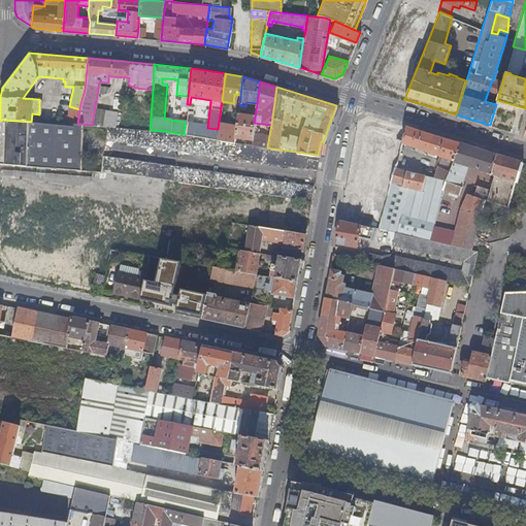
[(253,133),(254,123),(255,117),(238,113),(235,133),(234,136),(252,138),(253,133)]
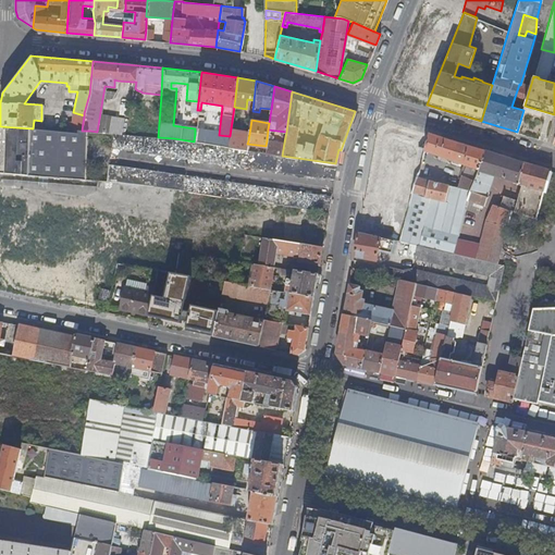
[(0,172),(85,179),(90,131),(82,131),(75,130),(75,134),(33,128),(32,128),(0,126),(0,172)]
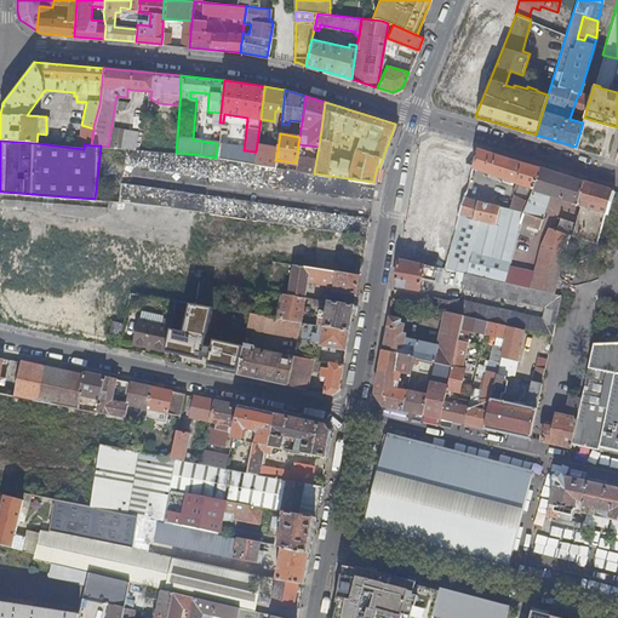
[(176,153),(124,148),(121,164),(187,172),(371,198),(373,182),(314,173),(295,170),(275,167),(255,164),(232,160),(225,159),(216,158),(194,154),(176,153)]
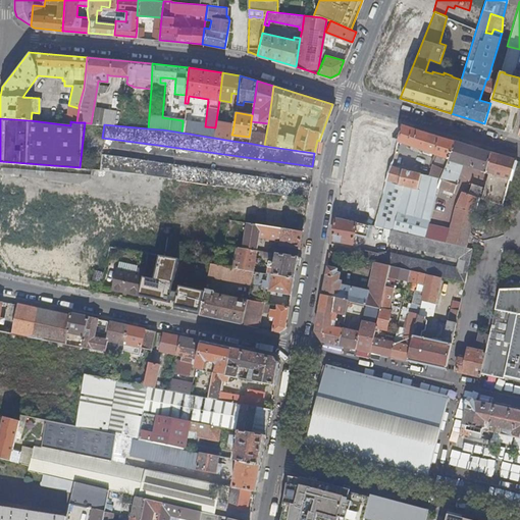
[(454,141),(402,124),(398,141),(423,149),(426,150),(426,152),(429,153),(430,151),(435,153),(432,162),(433,174),(442,176),(454,141)]
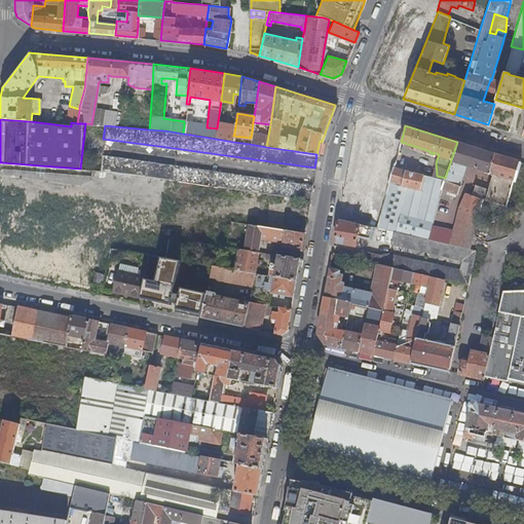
[(184,126),(183,134),(191,135),(192,127),(184,126)]
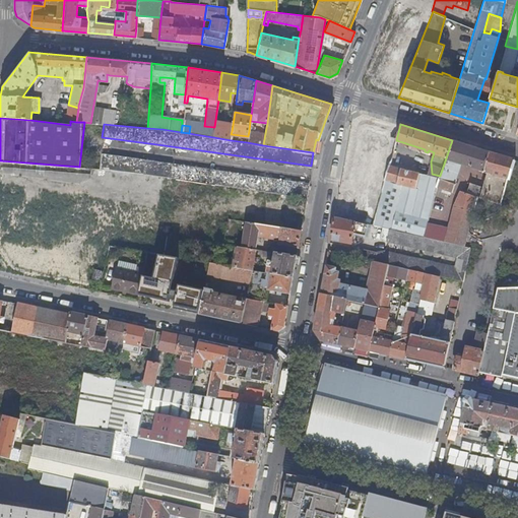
[(195,125),(194,134),(213,137),(214,129),(214,127),(204,126),(195,125)]
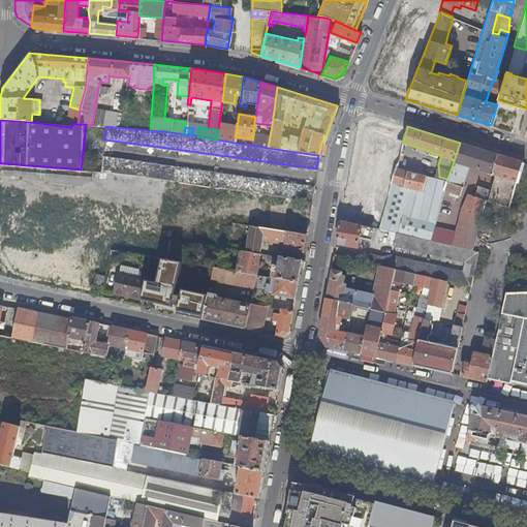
[(217,140),(235,143),(235,136),(236,133),(218,131),(217,140)]
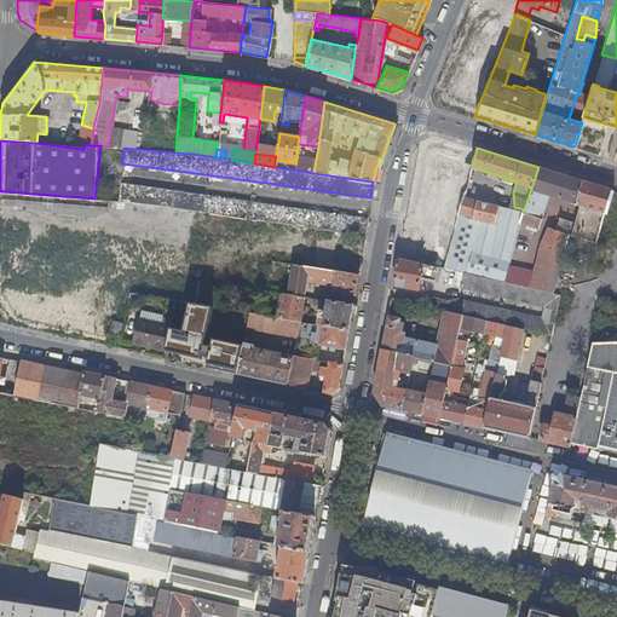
[(294,169),(313,173),(316,159),(297,156),(295,162),(294,169)]
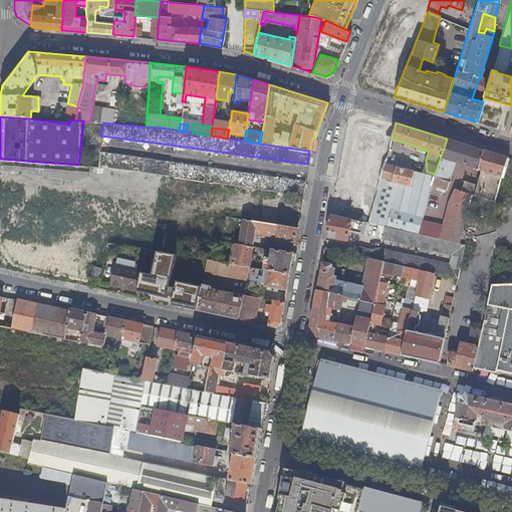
[(459,242),(471,193),(493,200),(495,194),(499,181),(501,176),(507,157),(507,156),(482,149),(447,139),(435,174),(435,175),(432,184),(437,185),(436,188),(442,190),(443,188),(445,188),(447,189),(455,161),(481,169),(477,184),(464,179),(460,189),(456,188),(449,205),(443,225),(422,220),(418,233),(459,242)]
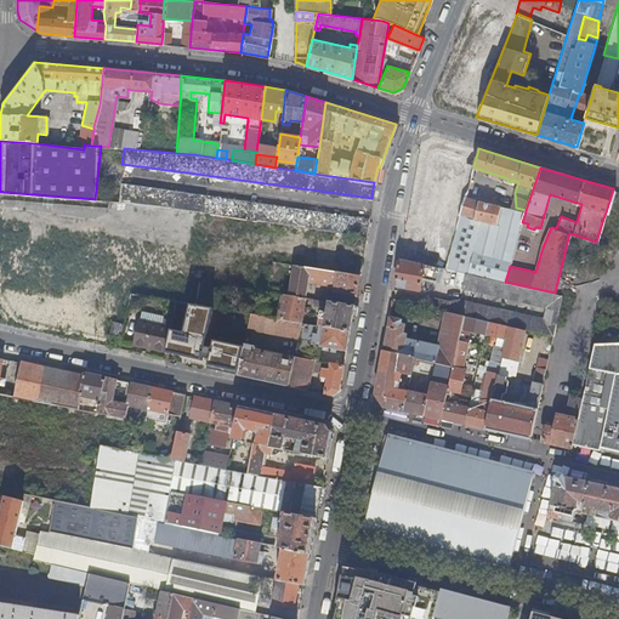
[(106,171),(106,185),(118,185),(118,171),(106,171)]
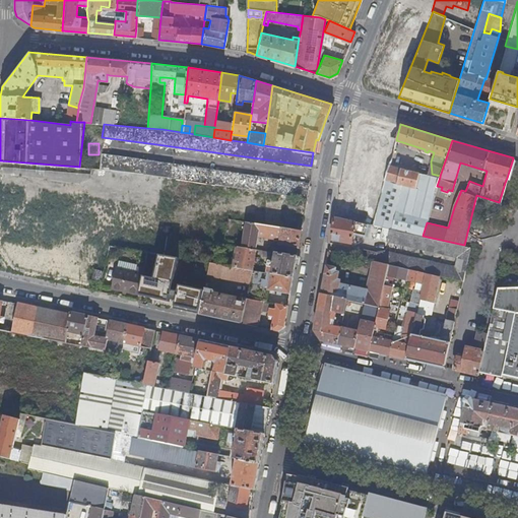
[(100,152),(99,168),(162,176),(213,183),(306,196),(308,181),(199,166),(108,153),(100,152)]
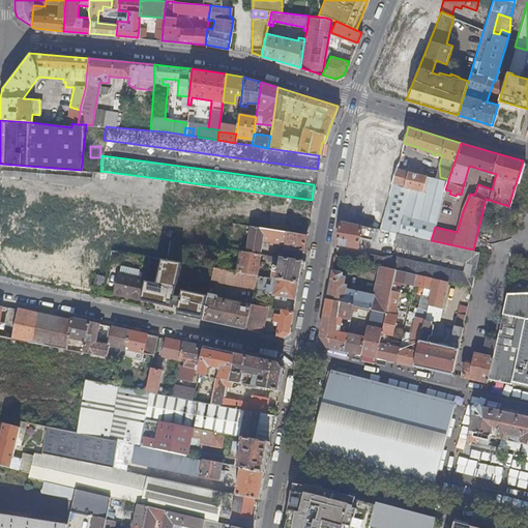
[(527,163),(523,162),(517,181),(527,184),(527,163)]
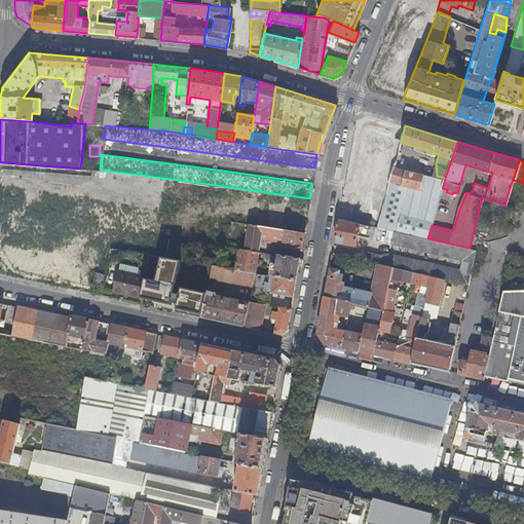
[(393,231),(427,238),(432,225),(440,194),(442,188),(445,179),(394,166),(388,181),(385,193),(382,204),(376,227),(393,231)]
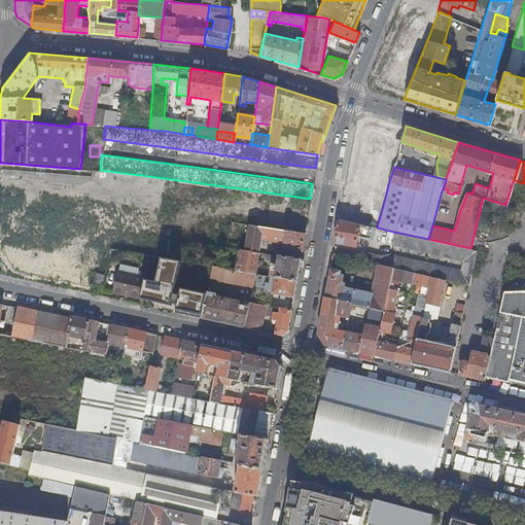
[(512,185),(508,199),(521,203),(524,189),(512,185)]
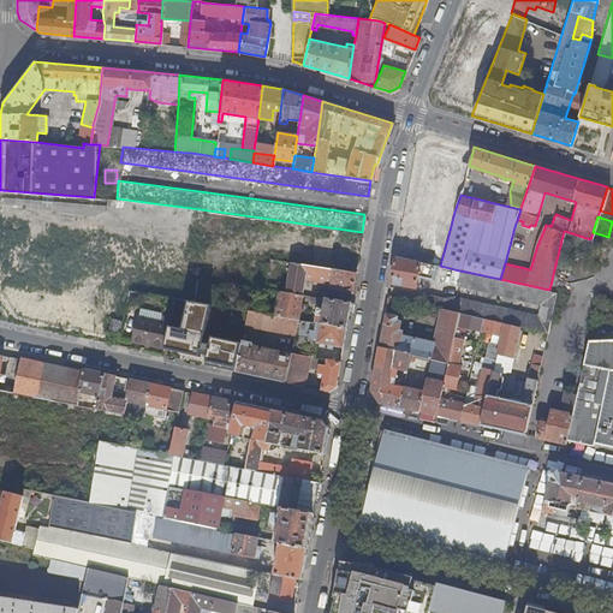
[(292,245),(290,262),(314,266),(325,267),(350,271),(350,254),(292,245)]
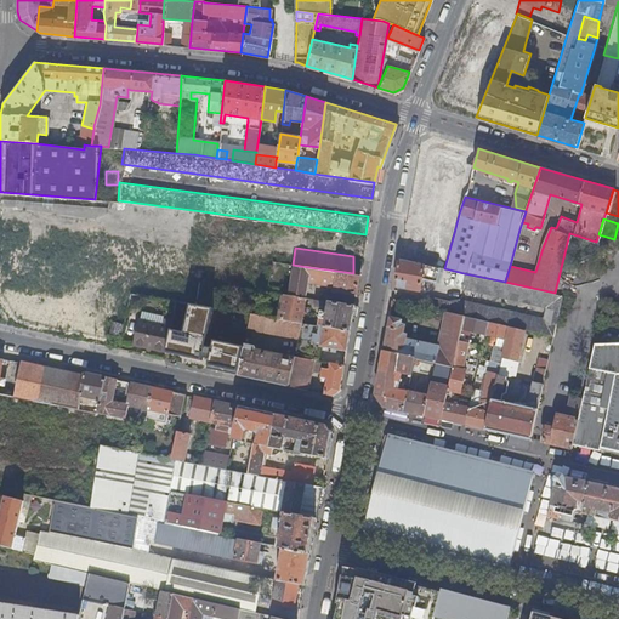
[(441,271),(441,267),(410,261),(398,257),(393,285),(418,289),(420,278),(435,280),(437,270),(441,271)]
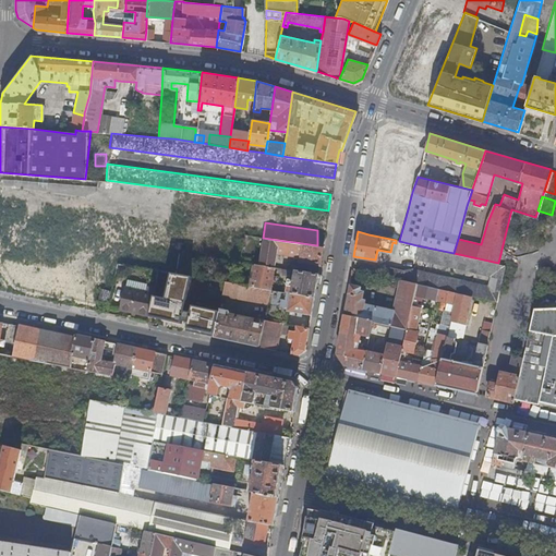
[(263,238),(258,264),(273,266),(276,252),(300,256),(300,261),(318,263),(322,245),(317,245),(294,242),(285,241),(263,238)]
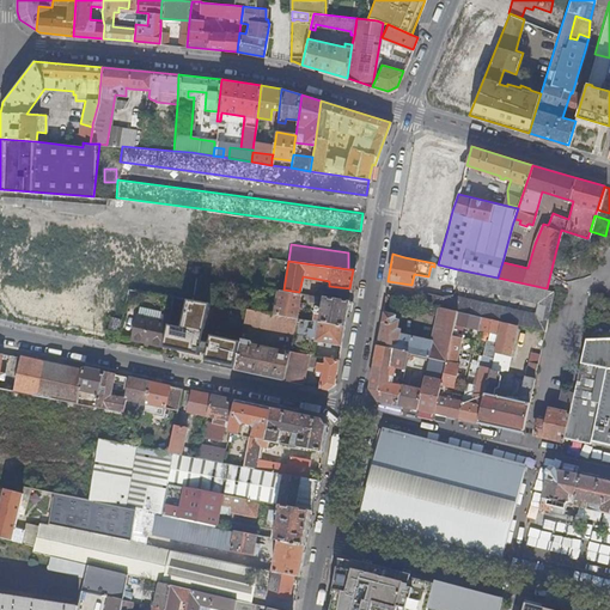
[(516,324),(544,330),(548,309),(553,290),(547,288),(498,278),(457,269),(453,282),(536,302),(540,307),(534,313),(452,294),(443,296),(427,292),(424,303),(439,306),(456,311),(480,316),(500,321),(516,324)]
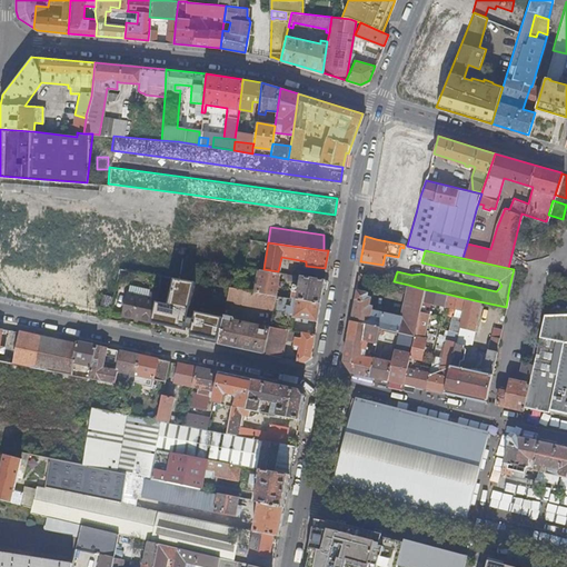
[(264,269),(259,269),(256,291),(276,294),(278,271),(264,269)]
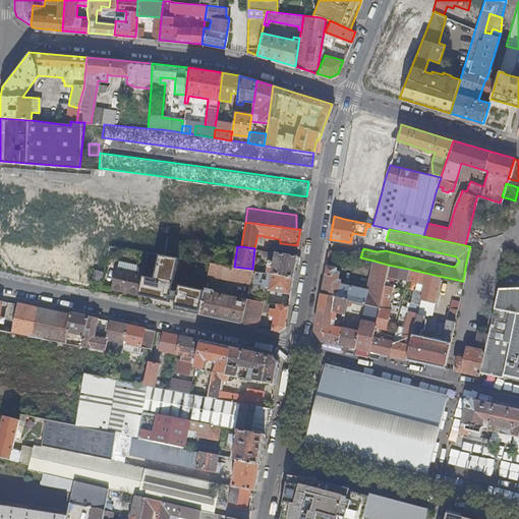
[(272,266),(271,272),(279,274),(292,276),(295,254),(274,251),(273,258),(269,257),(267,265),(272,266)]
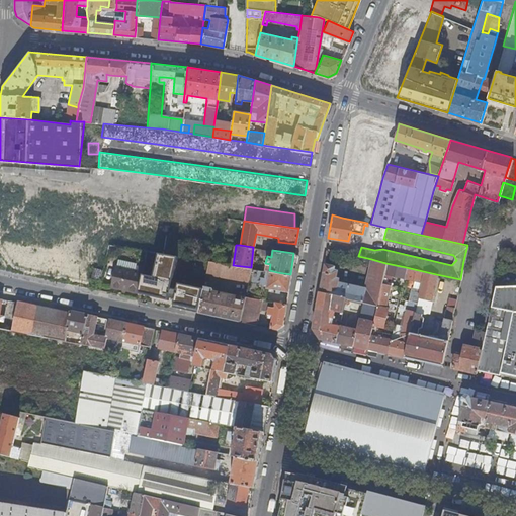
[(383,273),(385,263),(371,259),(364,287),(339,281),(337,281),(338,277),(335,276),(337,269),(333,268),(334,264),(324,262),(318,291),(344,297),(362,302),(376,305),(382,276),(383,273)]
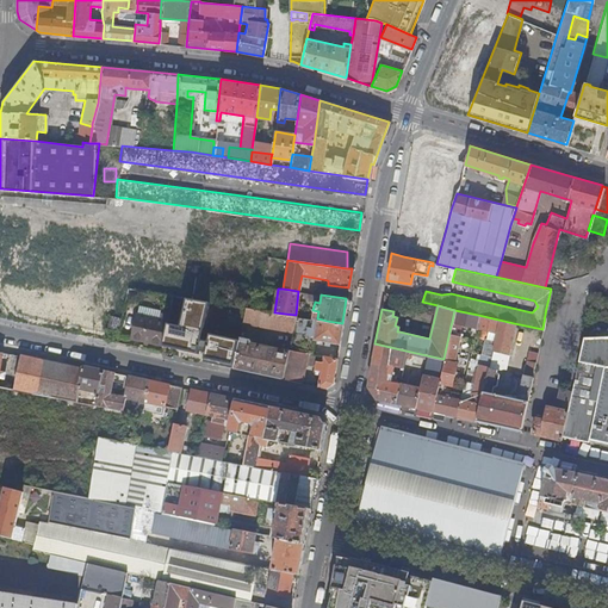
[(274,312),(246,308),(242,323),(242,324),(291,333),(296,315),(274,312)]
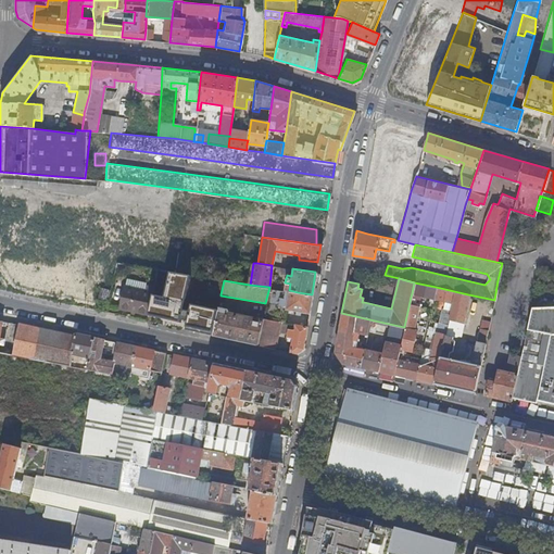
[(452,302),(454,291),(436,287),(414,282),(412,293),(420,296),(452,302)]
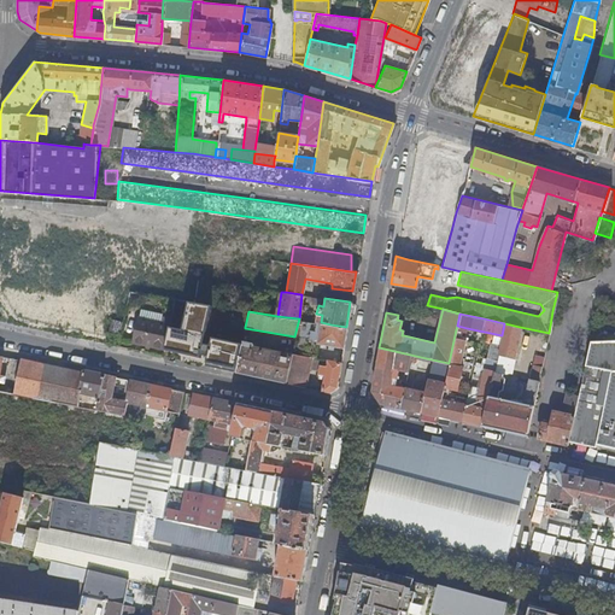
[(130,341),(163,349),(168,323),(169,317),(160,315),(159,321),(135,316),(130,341)]
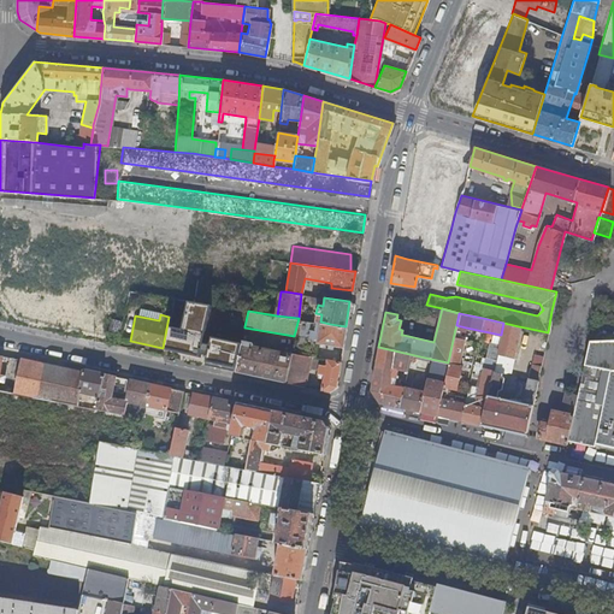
[(320,322),(299,318),(294,336),(290,353),(311,356),(314,356),(317,342),(342,347),(346,326),(330,324),(320,322)]
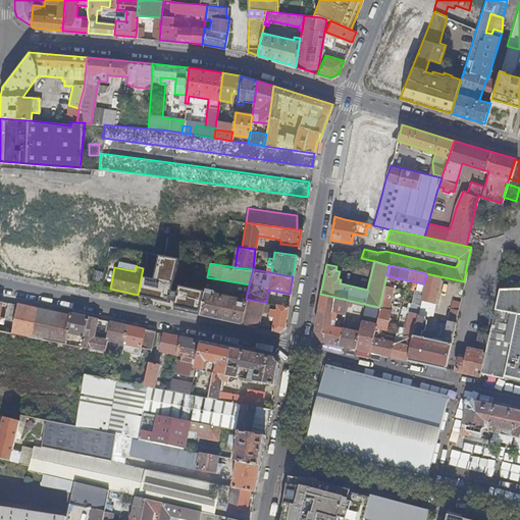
[(94,270),(91,280),(99,282),(102,272),(94,270)]
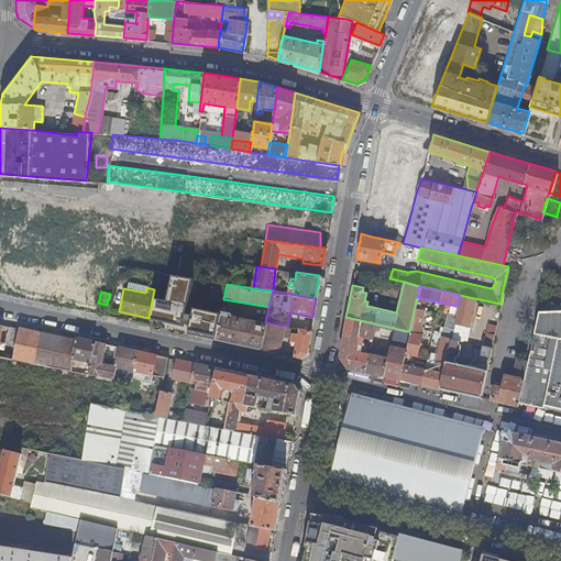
[(469,326),(474,298),(460,295),(458,306),(454,322),(469,326)]
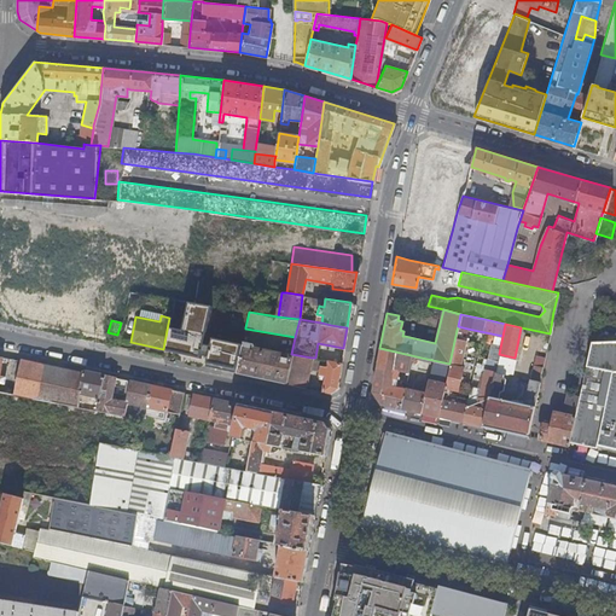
[(437,416),(482,425),(494,371),(483,368),(480,388),(470,385),(468,399),(449,394),(451,389),(458,390),(463,370),(463,367),(469,368),(471,360),(465,358),(465,355),(463,355),(465,341),(460,340),(462,337),(463,331),(457,330),(449,364),(446,381),(446,383),(437,416)]
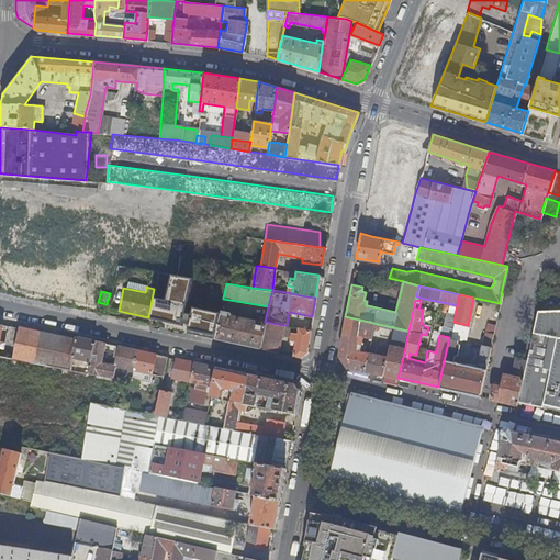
[(192,306),(187,333),(214,338),(220,313),(192,306)]
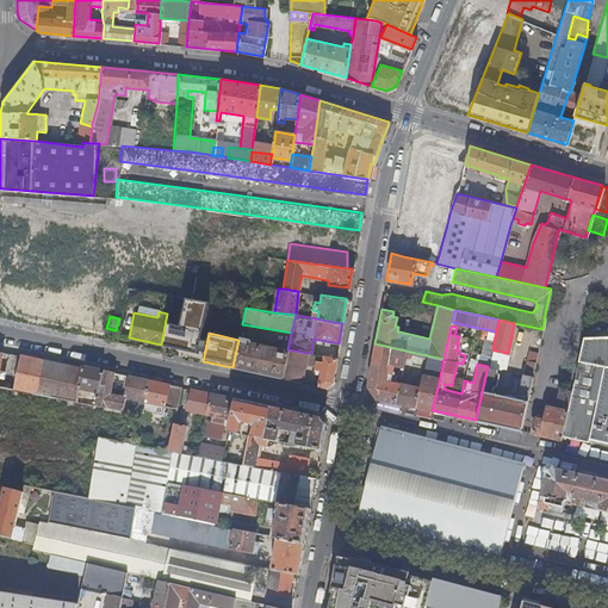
[(566,411),(562,436),(588,441),(589,439),(600,441),(607,442),(607,335),(583,336),(566,411)]
